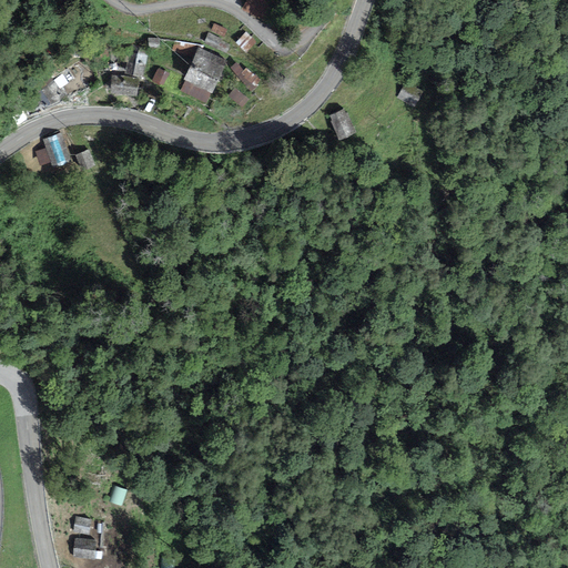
[(256,41),(245,31),(236,41),(246,51),(256,41)]
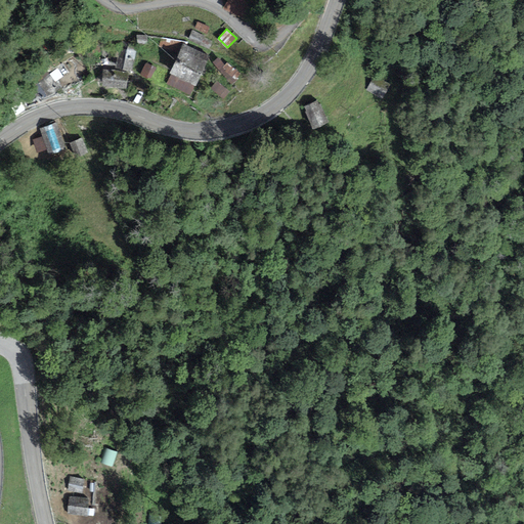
[(147,36),(136,35),(136,43),(147,43),(147,36)]
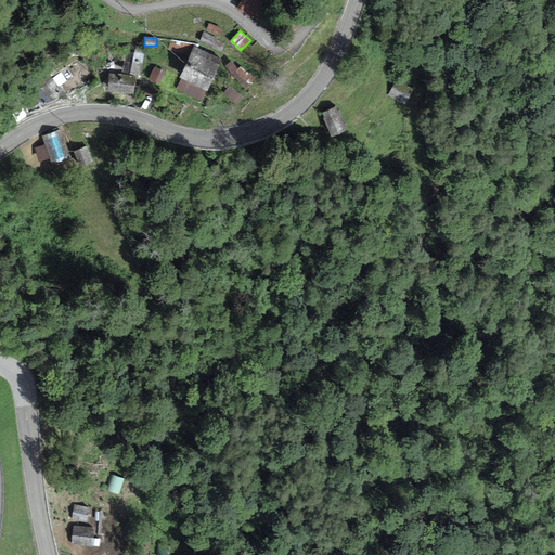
[(220,59),(194,47),(175,88),(202,100),(220,59)]
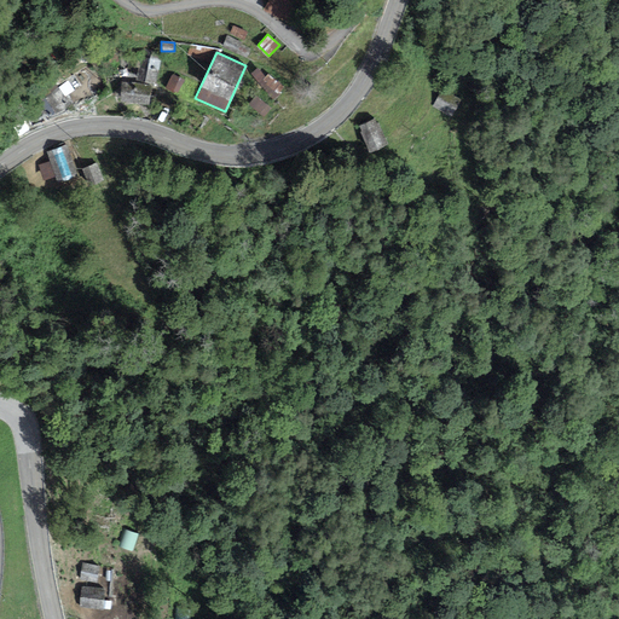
[(161,61),(142,56),(137,77),(156,81),(161,61)]
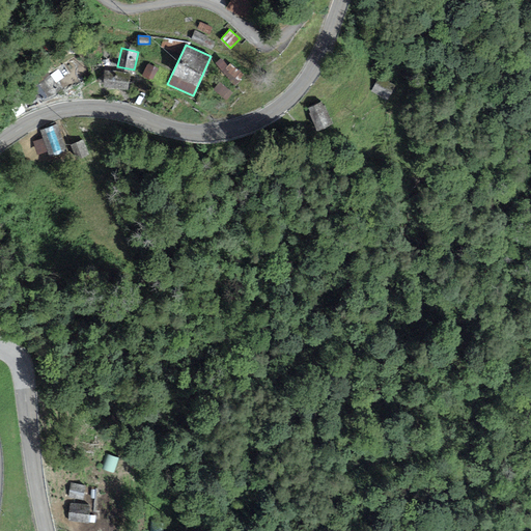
[(148,62),(142,73),(152,78),(158,67),(148,62)]
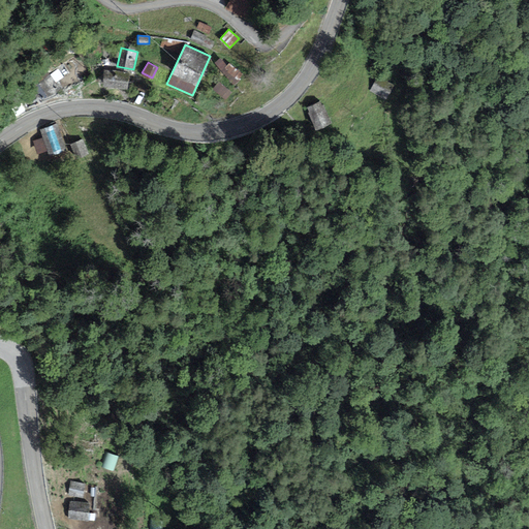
[(129,72),(104,70),(103,85),(128,88),(129,72)]
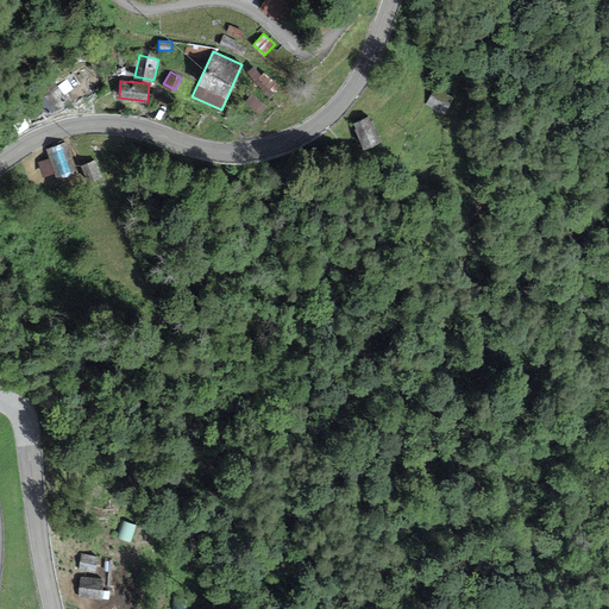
[(60,86),(43,95),(52,111),(69,101),(60,86)]
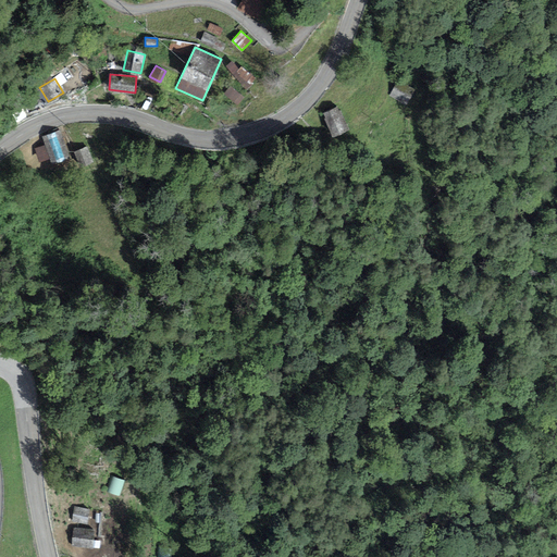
[(412,89),(396,81),(388,96),(405,104),(412,89)]
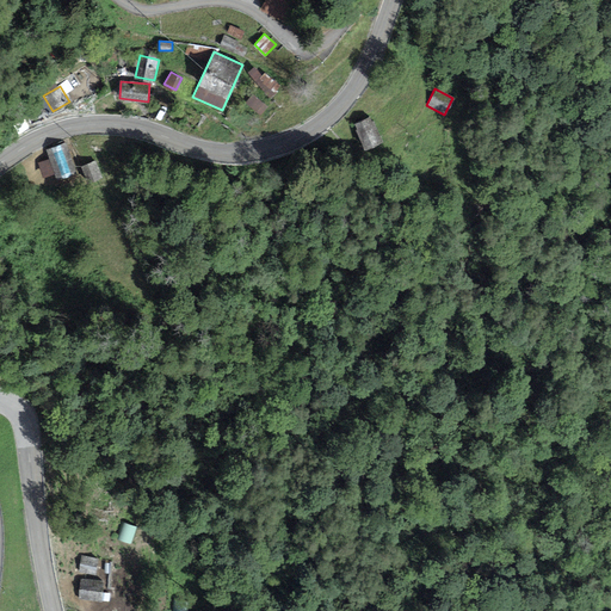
[(371,115),(353,123),(364,146),(383,137),(371,115)]
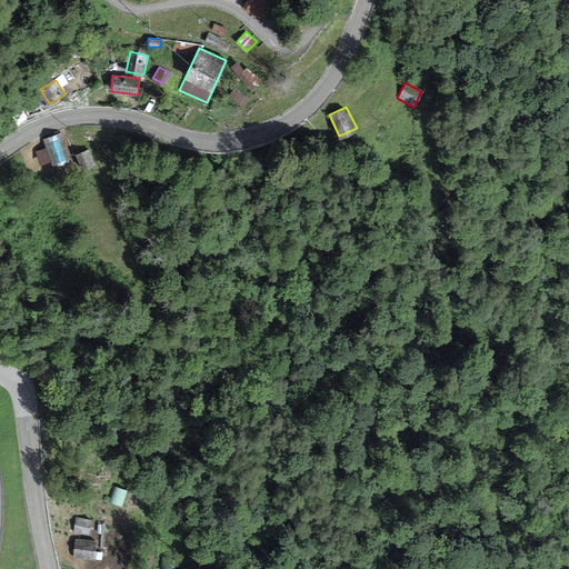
[(61,133),(43,139),(52,167),(71,160),(61,133)]
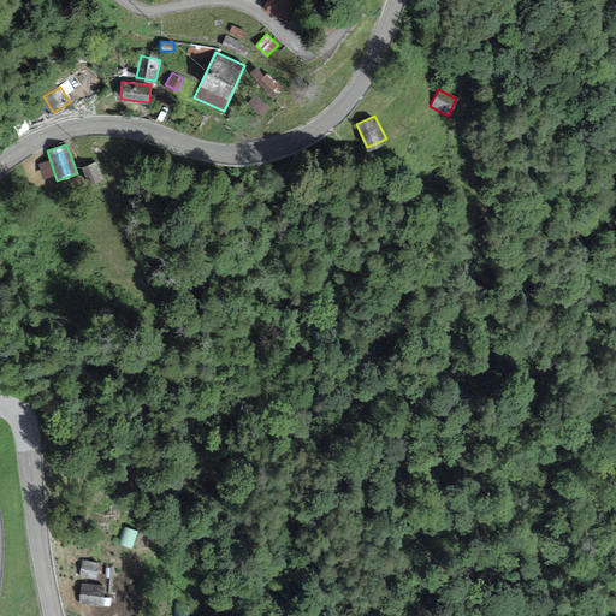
[(96,160),(81,166),(87,183),(104,177),(96,160)]
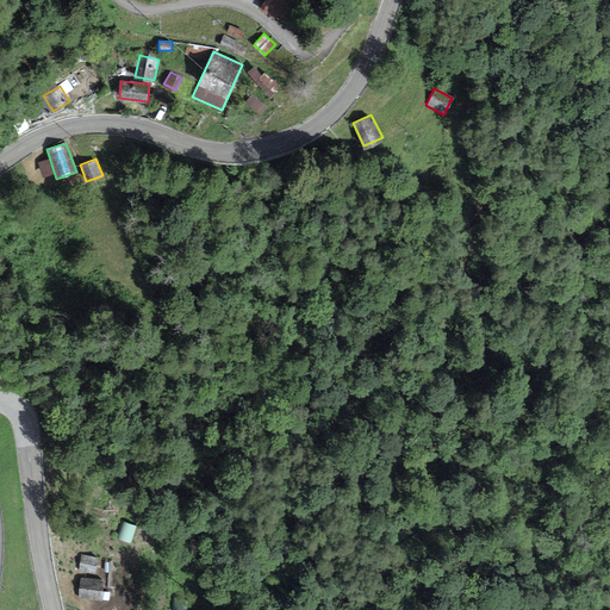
[(137,527),(124,521),(118,536),(131,541),(137,527)]
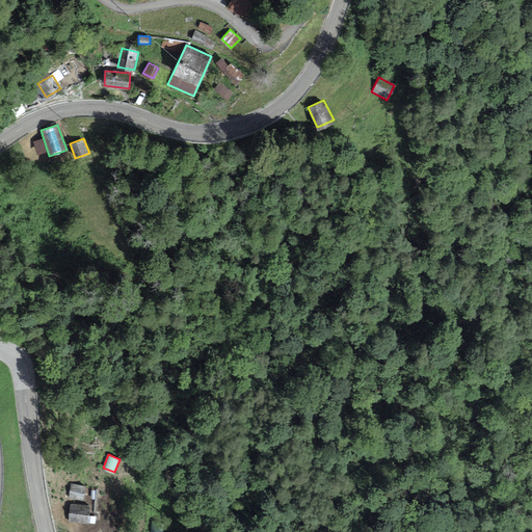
[(84,486),(72,484),(70,498),(83,500),(84,486)]
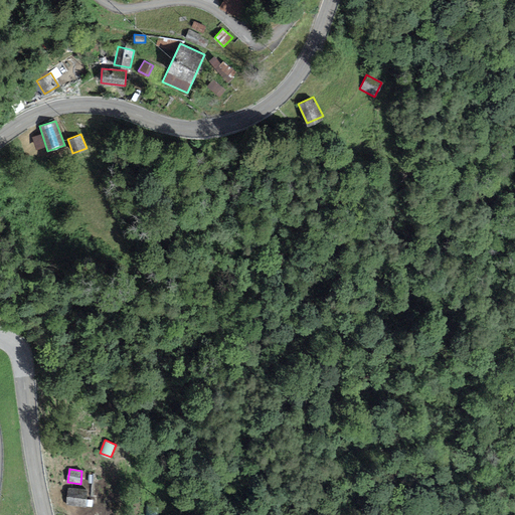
[(88,490),(68,488),(66,505),(86,507),(88,490)]
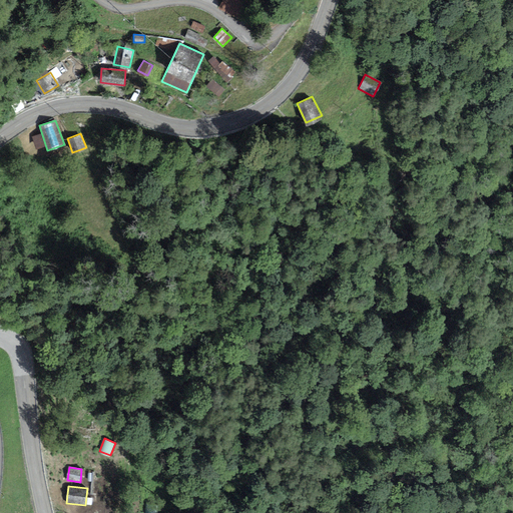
[(157,512),(157,504),(143,504),(143,512),(157,512)]
